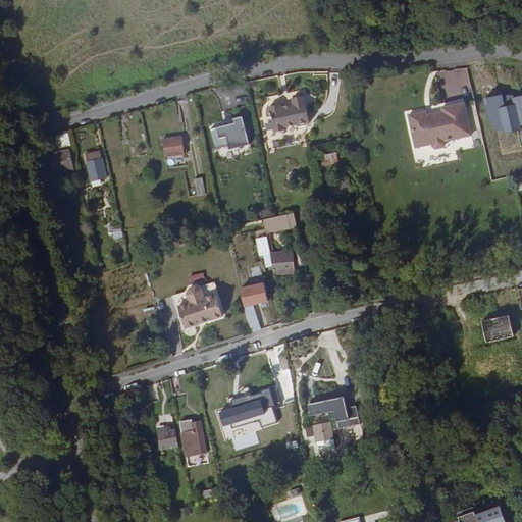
[(496,70),(501,89),(513,85),(508,67),(496,70)]
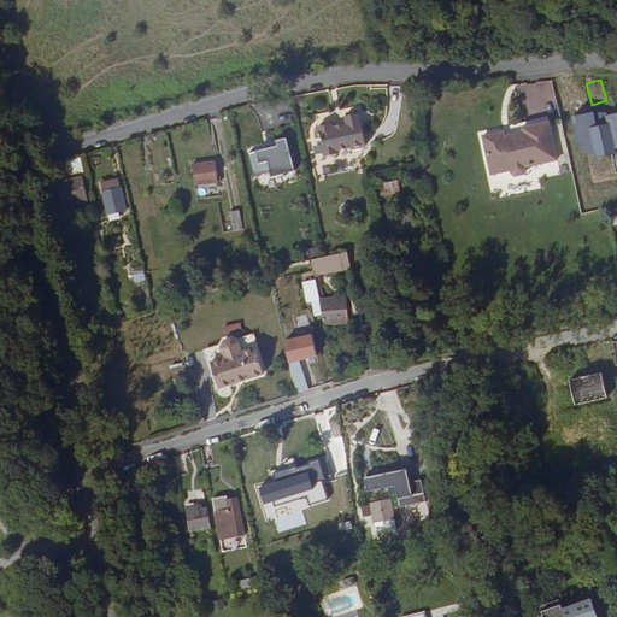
[(376,139),(369,106),(356,109),(357,116),(342,119),(342,116),(327,119),(333,150),(346,147),(346,144),(359,141),(363,144),(374,142),(376,139)]
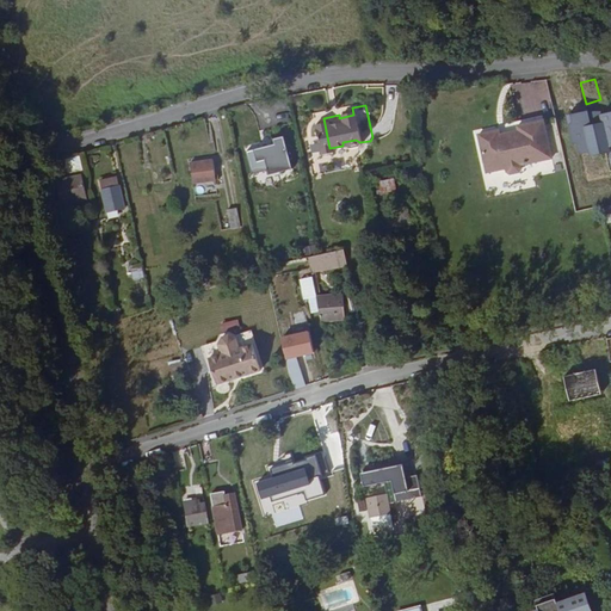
[(588,110),(566,115),(574,153),(590,150),(590,155),(608,150),(610,148),(610,111),(610,112),(588,110)]
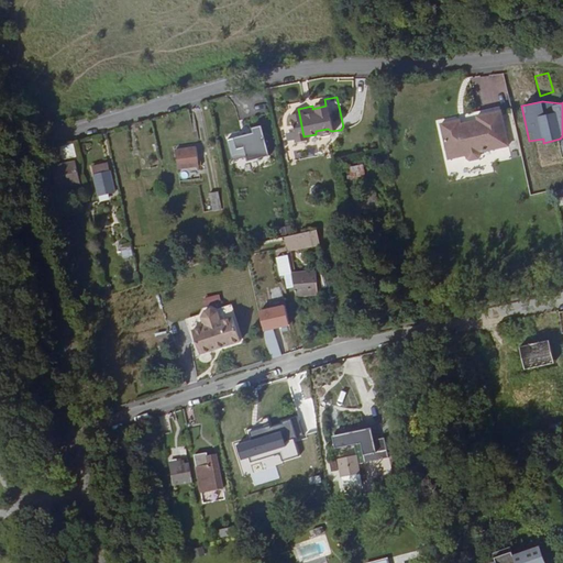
[(463,119),(445,123),(453,157),(471,154),(472,157),(475,159),(484,157),(486,154),(485,151),(514,143),(505,109),(481,114),(482,119),(464,122),(463,119)]
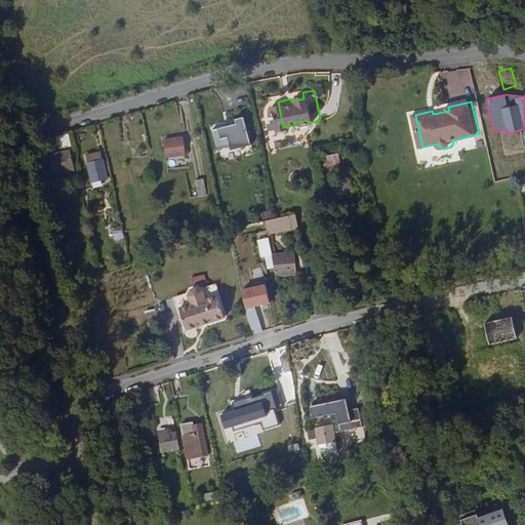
[(236,124),(212,130),(217,147),(230,144),(232,150),(249,145),(242,118),(234,120),(236,124)]
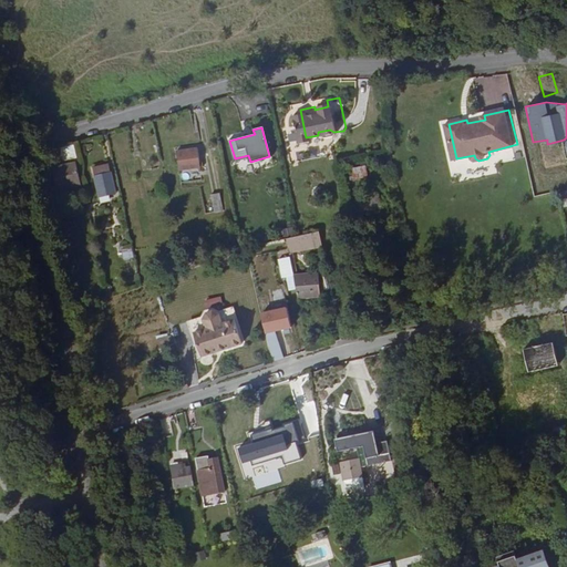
[(79,157),(75,143),(60,147),(64,162),(79,157)]
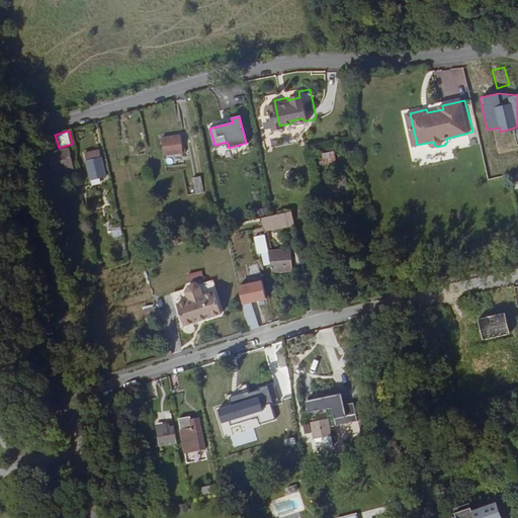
[(181,138),(162,142),(166,159),(184,155),(181,138)]
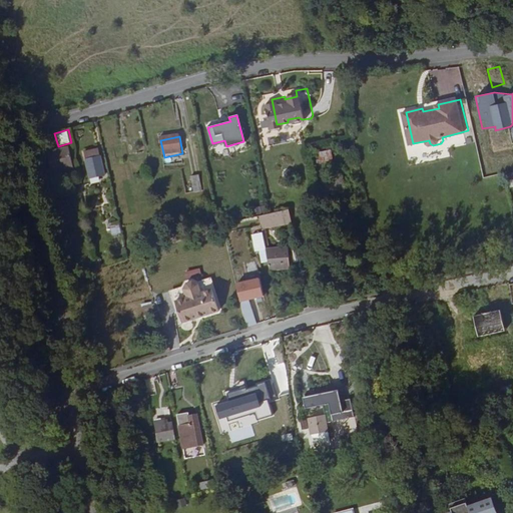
[(142,145),(127,149),(129,156),(143,152),(142,145)]
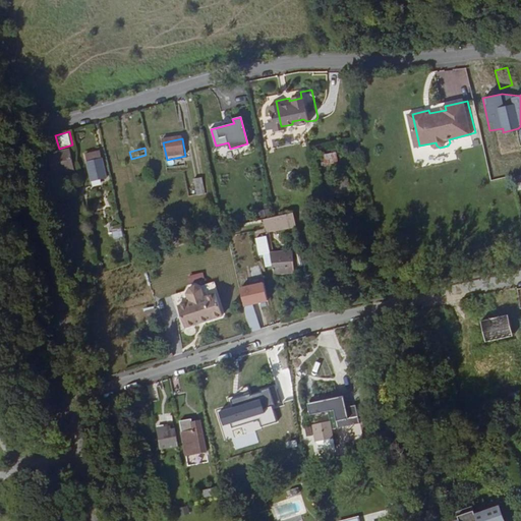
[(322,155),(325,165),(338,161),(336,151),(322,155)]
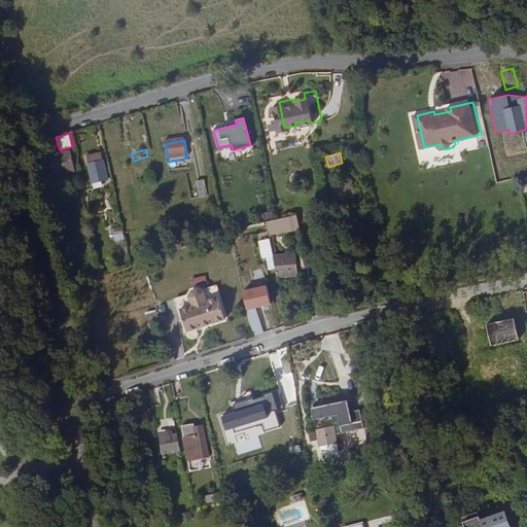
[(71,155),(58,160),(60,168),(73,164),(71,155)]
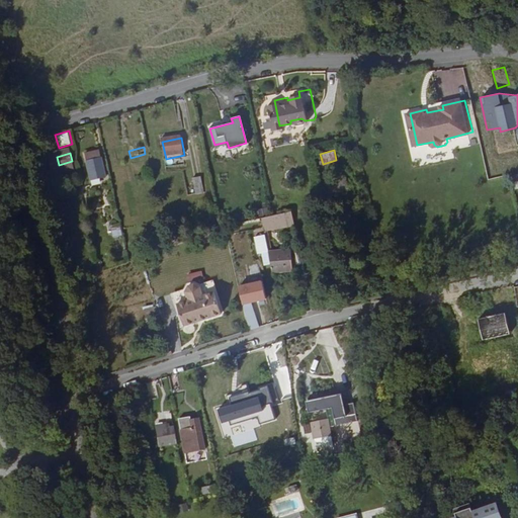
[(88,165),(89,170),(104,166),(103,161),(88,165)]
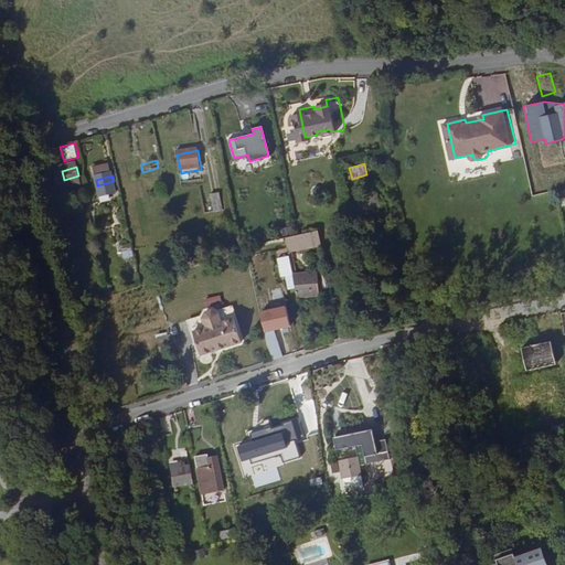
[(115,189),(114,181),(97,185),(99,193),(102,192),(104,201),(115,198),(113,190),(115,189)]
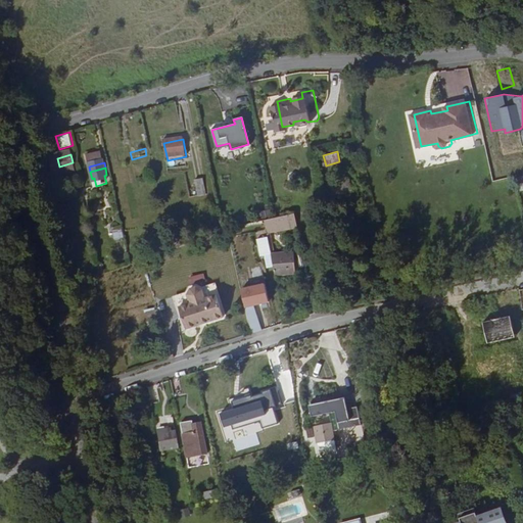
[(205,179),(196,181),(200,197),(209,195),(205,179)]
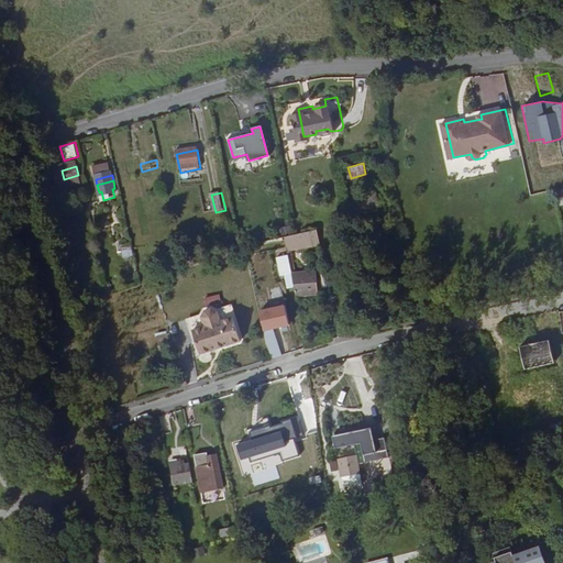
[(383,206),(362,211),(364,218),(385,212),(383,206)]
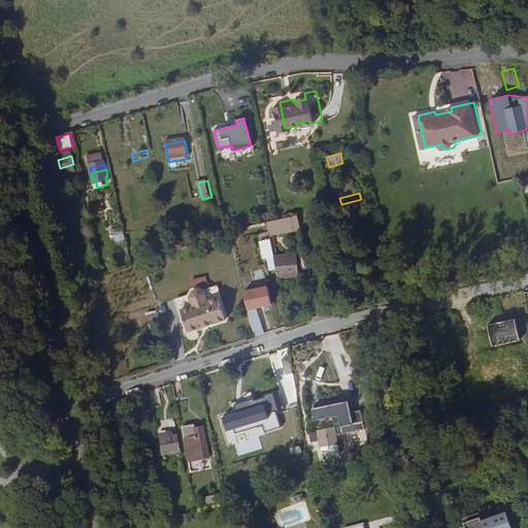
[(273,233),(275,232),(303,227),(302,219),(271,224),(273,233)]
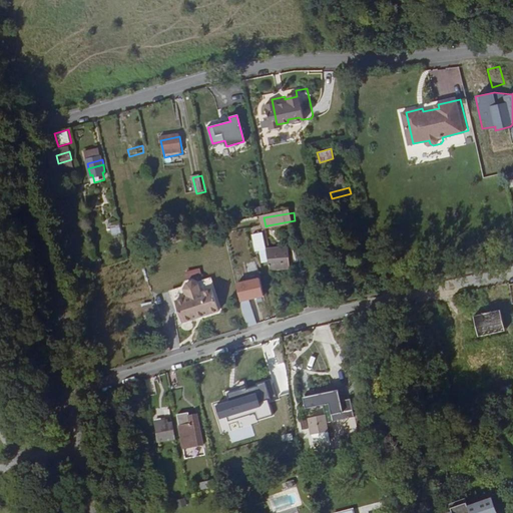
[(118,220),(109,221),(112,237),(120,236),(118,220)]
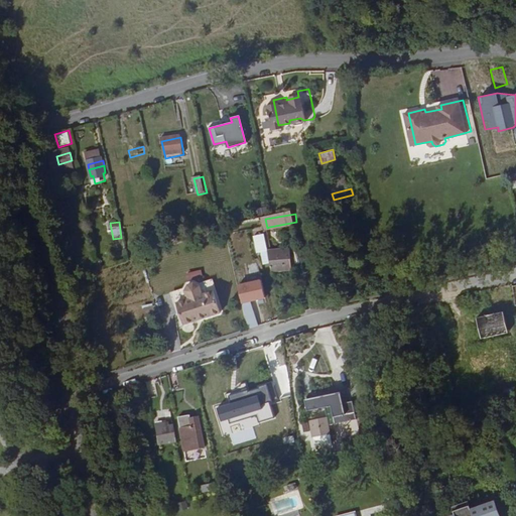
[(269,227),(267,228),(273,261),(275,261),(269,227)]
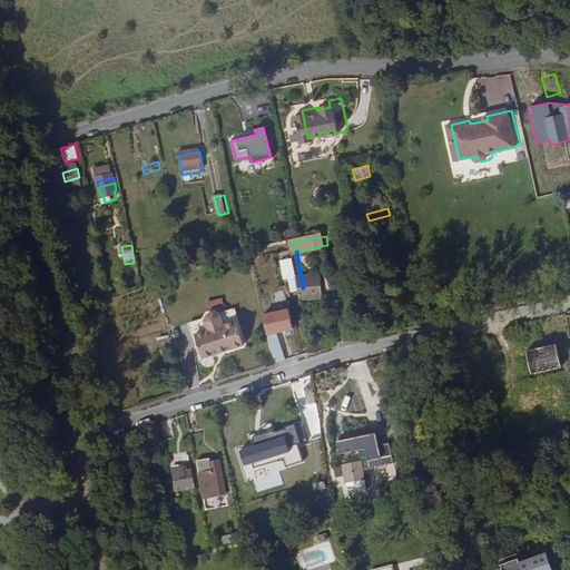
[(281,258),(283,278),(295,277),(293,257),(281,258)]
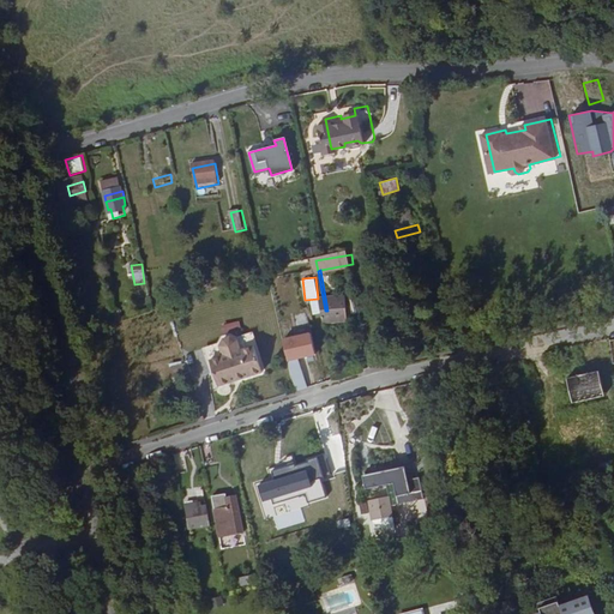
[(327,311),(325,311),(327,326),(351,324),(350,308),(327,311)]
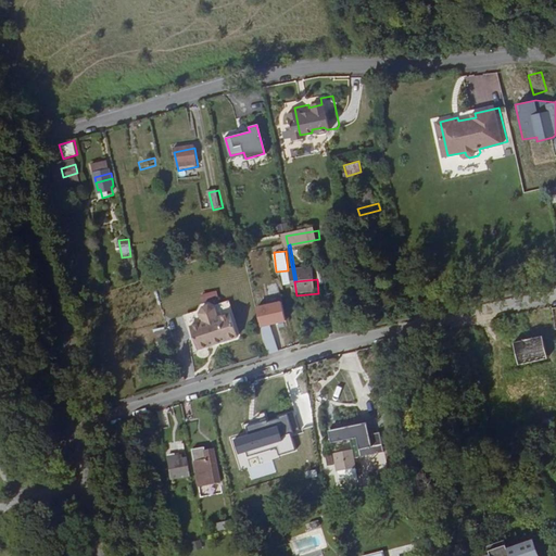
[(280,300),(255,306),(261,327),(286,320),(280,300)]
